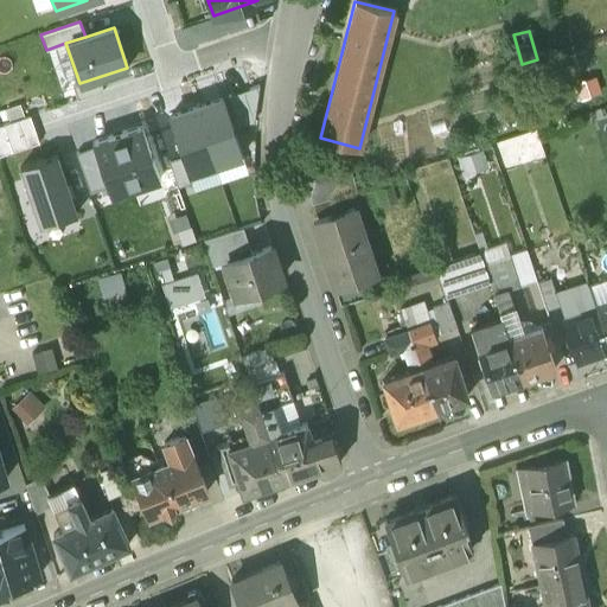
[(259,85),(228,96),(238,127),(254,121),(259,85)]
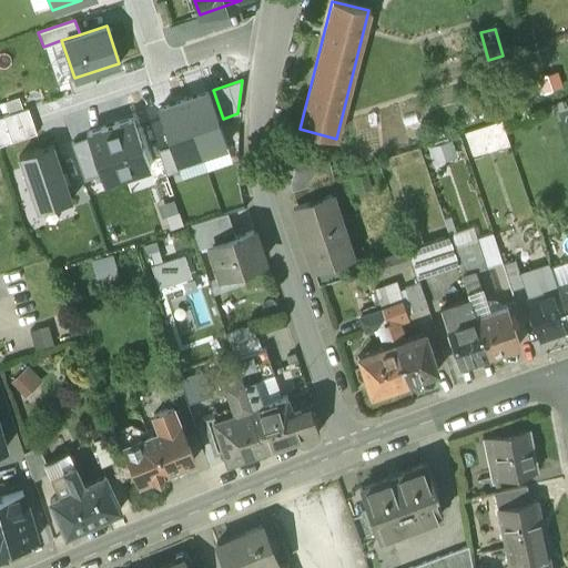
[(208,92),(182,100),(201,154),(225,145),(208,92)]
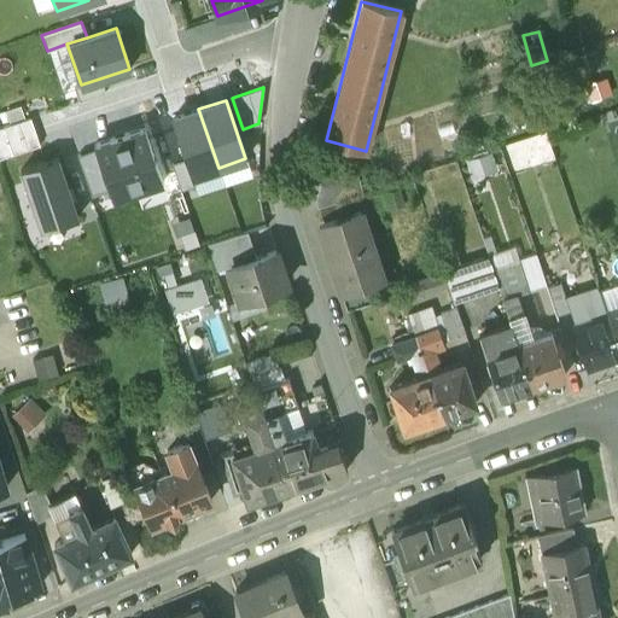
[(219,168),(198,109),(172,118),(186,159),(191,176),(219,168)]
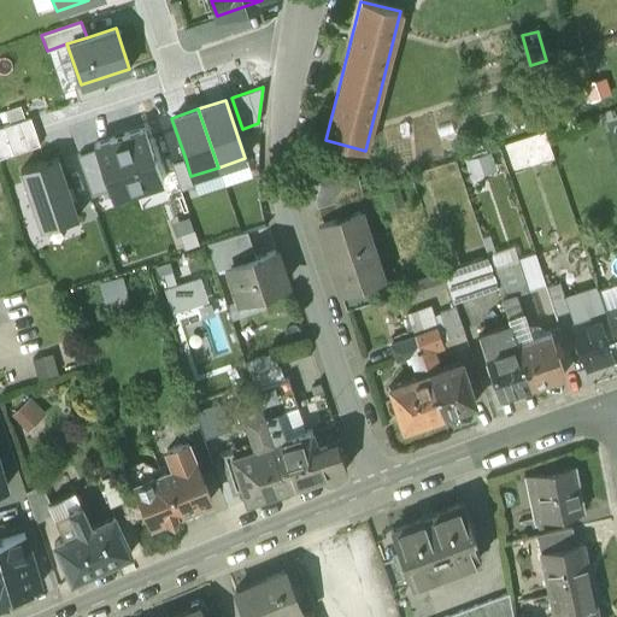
[(517,109),(503,113),(507,128),(522,123),(517,109)]
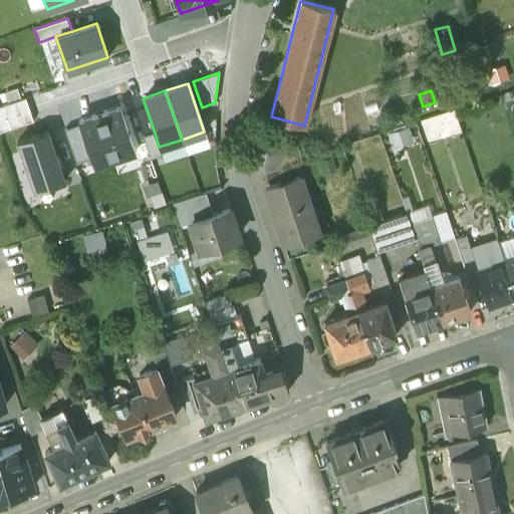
[(25,98),(0,105),(0,132),(32,120),(25,98)]
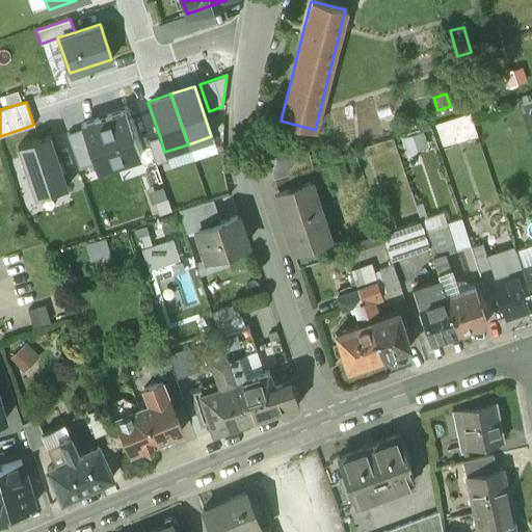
[(122,115),(83,128),(84,131),(96,164),(99,175),(137,162),(122,115)]
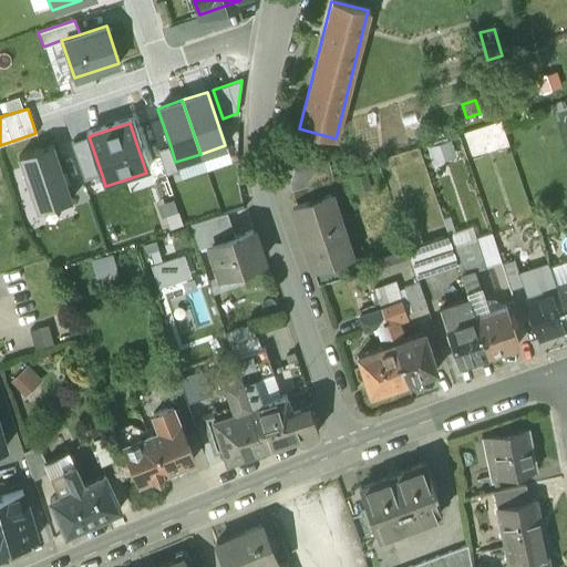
[(84,181),(102,175),(90,140),(72,145),(84,181)]
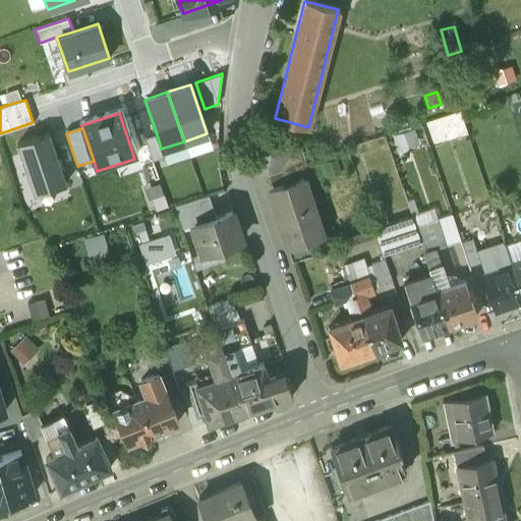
[(48,132),(17,143),(35,193),(65,183),(48,132)]
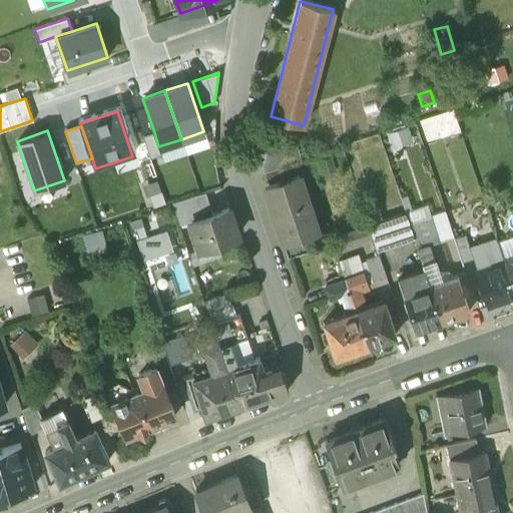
[(161,153),(158,146),(154,132),(142,136),(149,157),(161,153)]
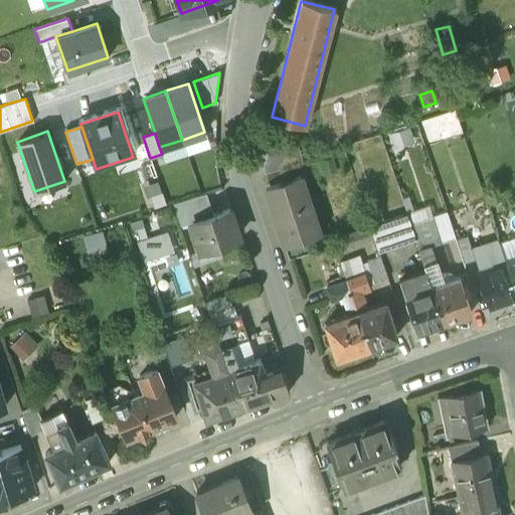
[(298,146),(270,139),(266,154),(268,154),(264,167),(266,173),(286,166),(302,160),(298,146)]
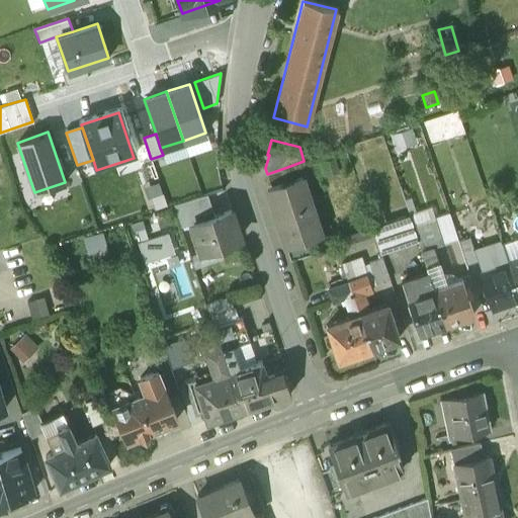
[(287,167),(267,174),(271,186),(279,212),(299,206),(291,180),(287,167)]
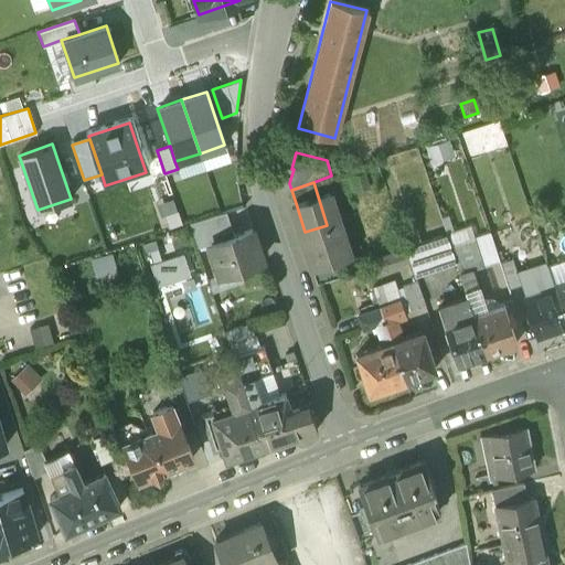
[(329,193),(318,196),(327,225),(338,222),(329,193)]
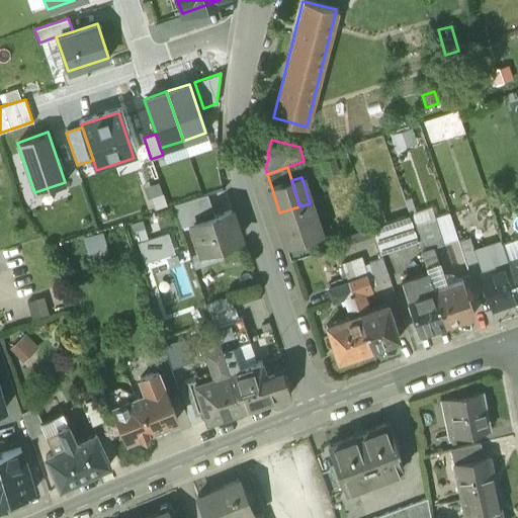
[(279,212),(271,186),(268,187),(276,213),(279,212)]
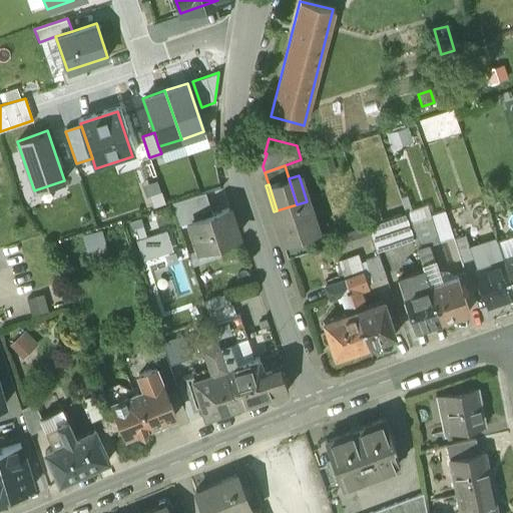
[(204,191),(172,202),(179,225),(190,221),(212,214),(204,191)]
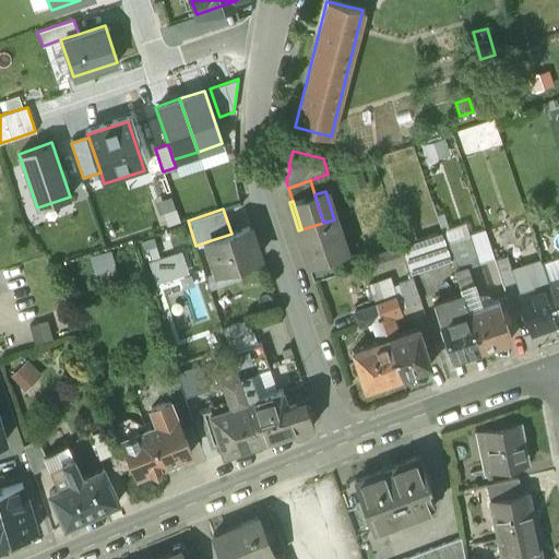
[(301,229),(298,230),(308,261),(331,253),(332,258),(345,254),(334,219),(323,223),(301,229)]
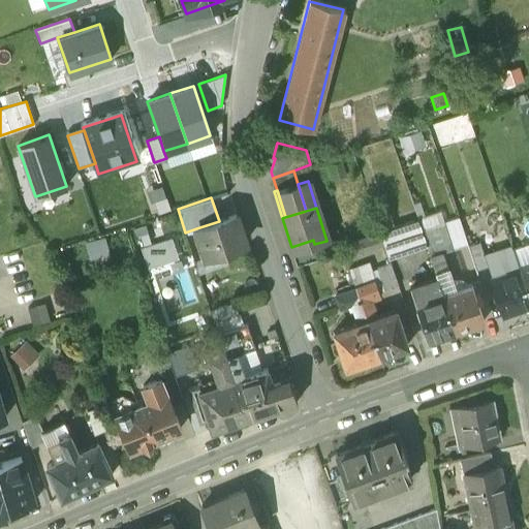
[(219,221),(196,228),(206,256),(245,243),(236,215),(219,221)]
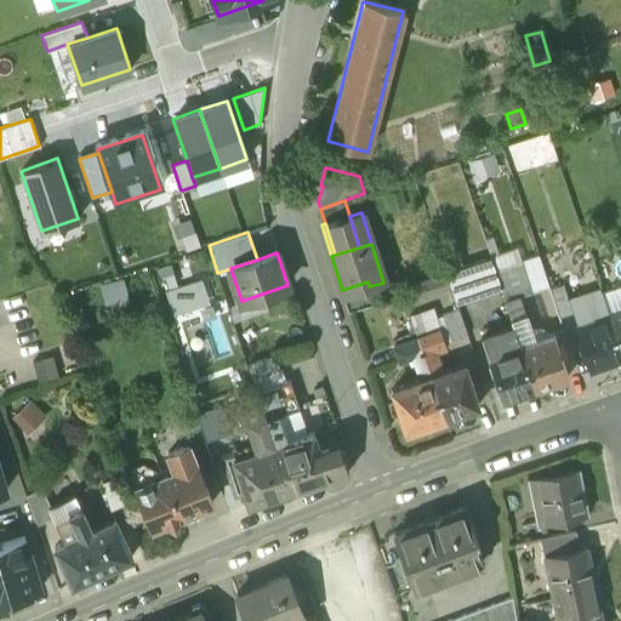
[(490,258),(446,273),(456,303),(501,289),(490,258)]
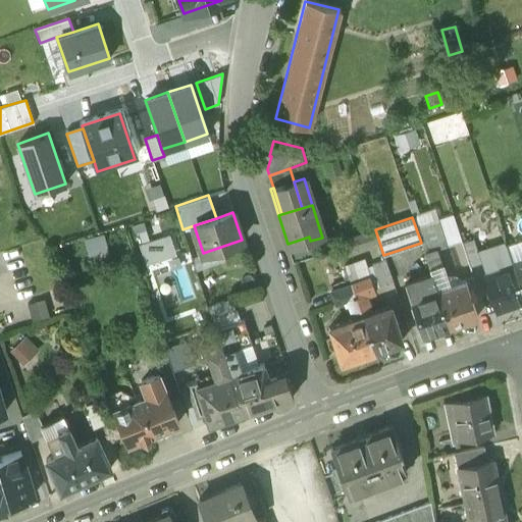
[(521,295),(512,265),(501,231),(490,235),(503,268),(485,274),(498,310),(521,301),(521,295)]
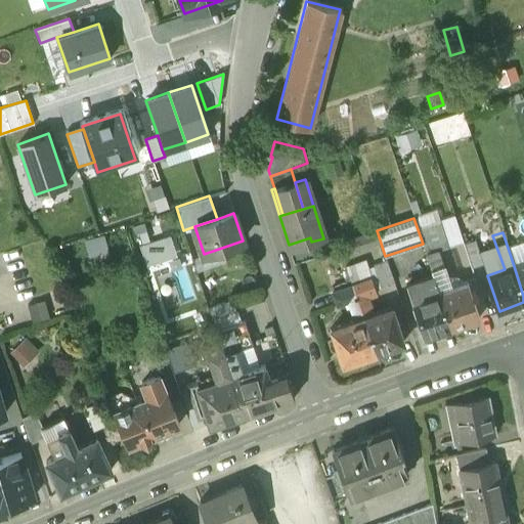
[(475,242),(464,245),(472,267),(482,264),(475,242)]
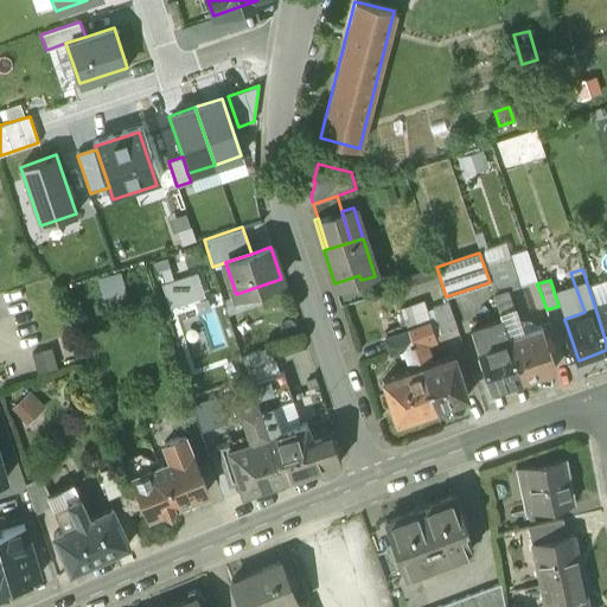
[(522,333),(506,291),(493,295),(502,318),(509,338),(522,333)]
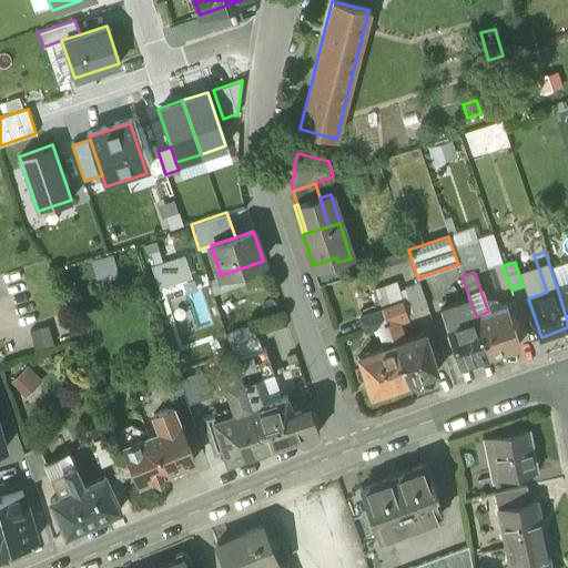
[(567,284),(557,288),(567,321),(567,284)]
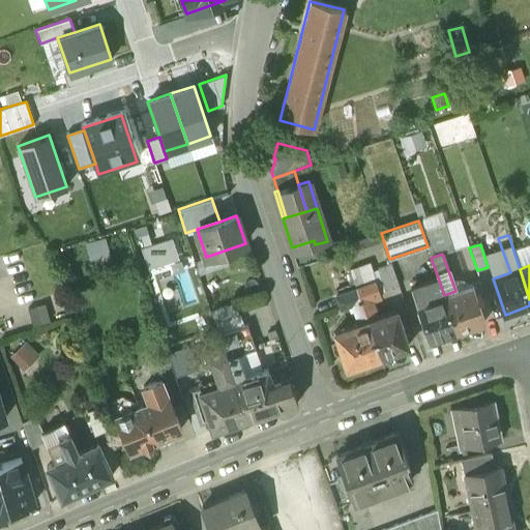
[(438,277),(411,287),(429,340),(455,330),(444,295),(438,277)]
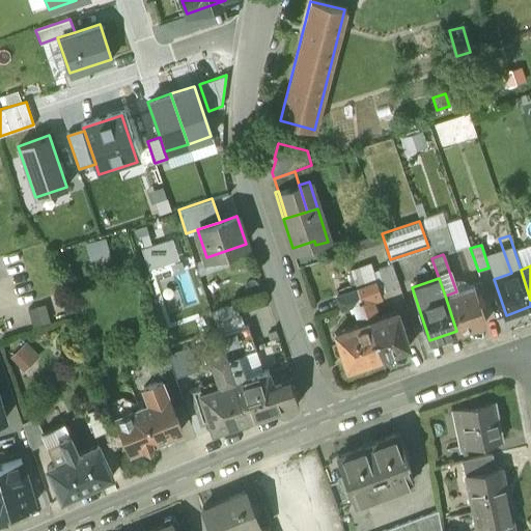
[(484,322),(472,286),(456,291),(445,296),(456,331),(484,322)]
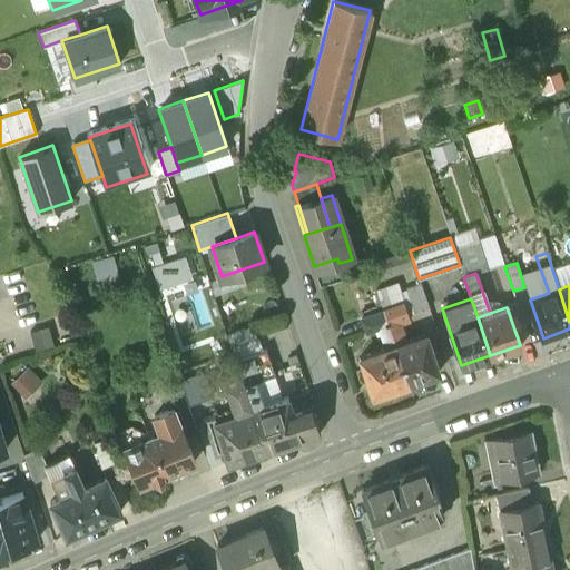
[(384,311),(362,318),(366,333),(377,330),(389,325),(384,311)]
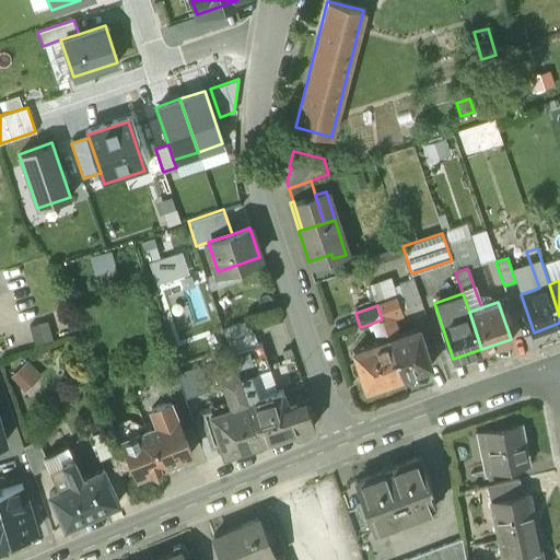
[(377,342),(354,350),(366,387),(401,375),(388,338),(382,319),(371,324),(377,342)]
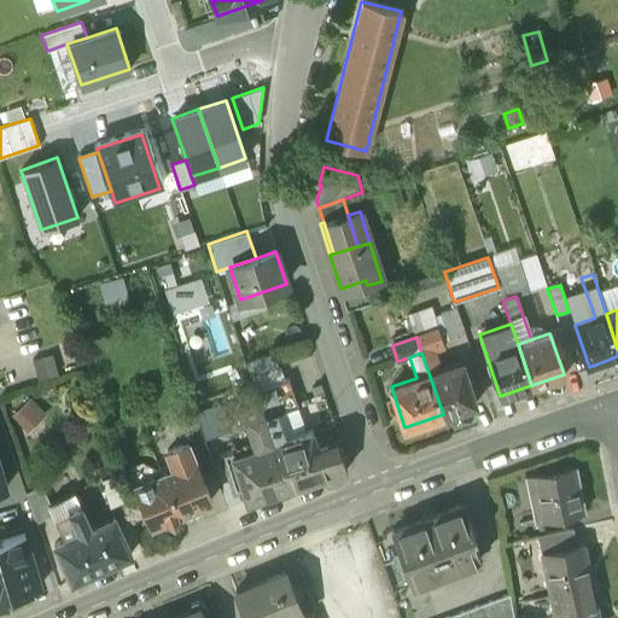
[(461,362),(429,373),(443,414),(476,403),(461,362)]
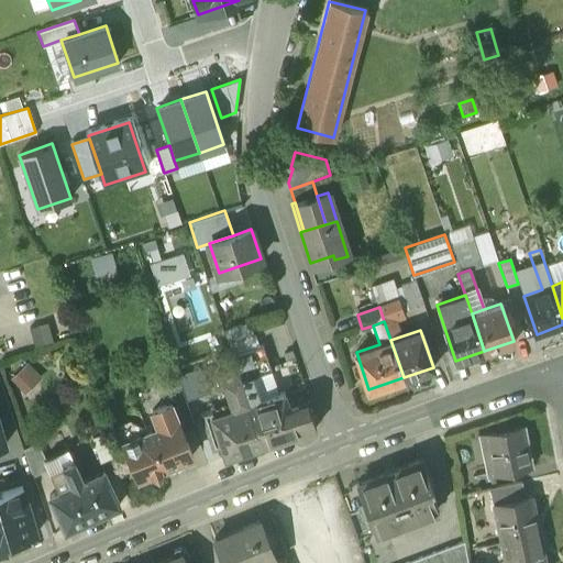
[(263,344),(232,354),(242,382),(252,378),(272,372),(263,344)]
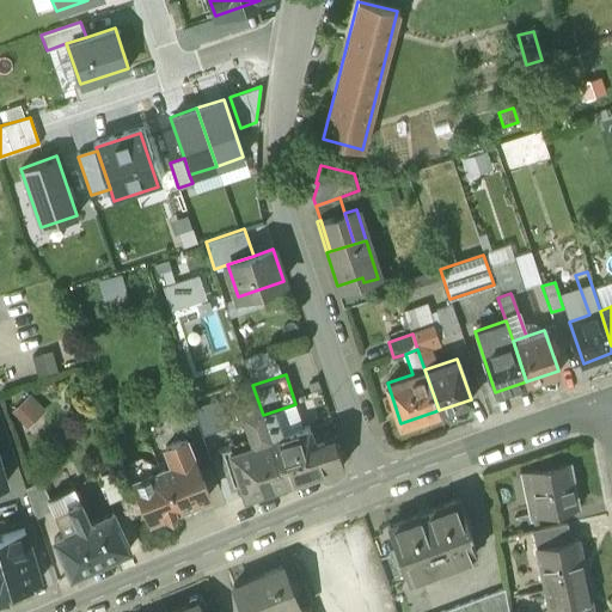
[(31,423),(50,407),(35,389),(16,405),(31,423)]
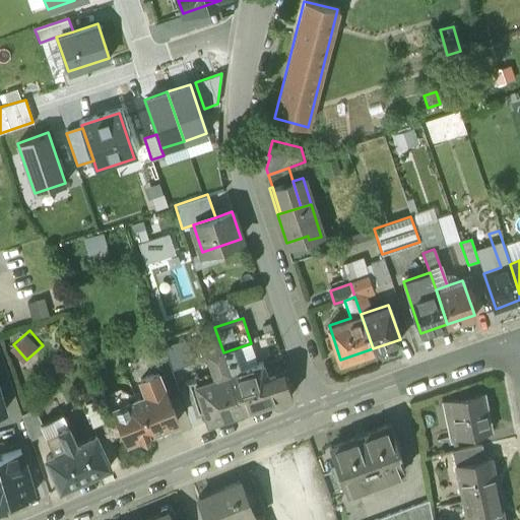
[(251,343),(233,349),(239,369),(258,363),(251,343)]
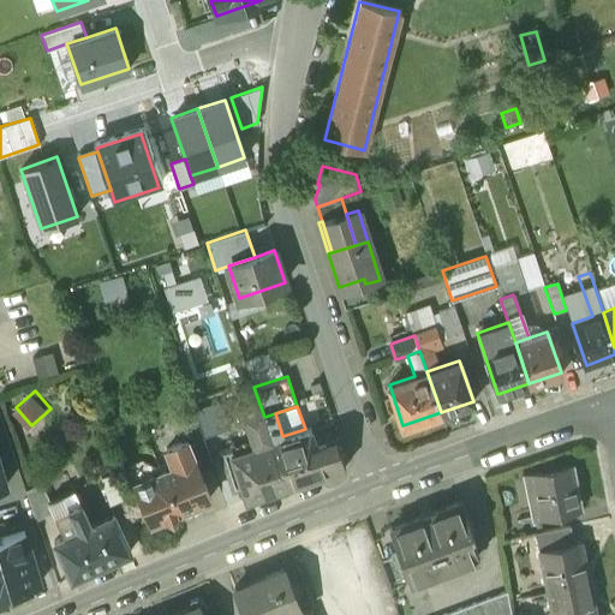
[(305,429),(282,436),(275,413),(264,417),(272,440),(287,484),(345,465),(338,443),(317,451),(310,428),(305,429)]
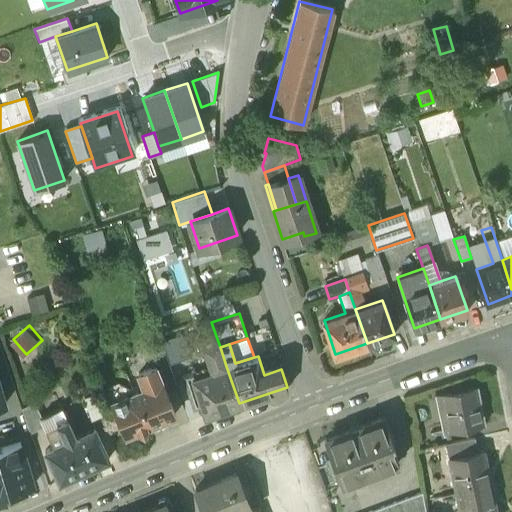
[(220,347),(210,350),(214,363),(218,369),(226,366),(220,347)]
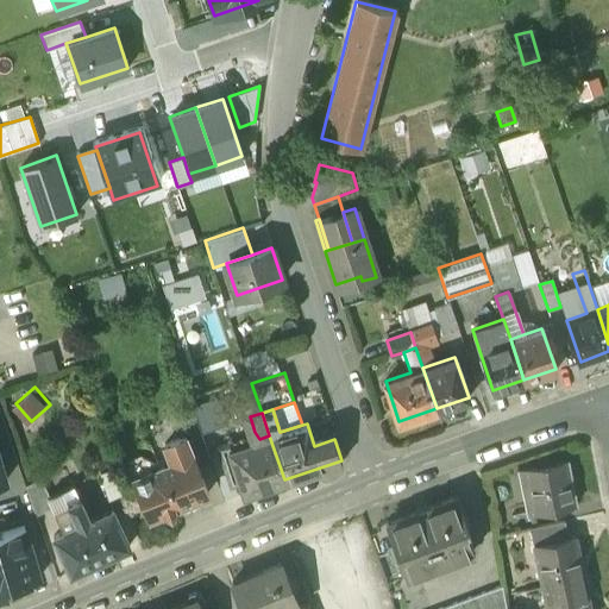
[(195,418),(179,422),(182,435),(183,435),(193,459),(207,453),(195,418)]
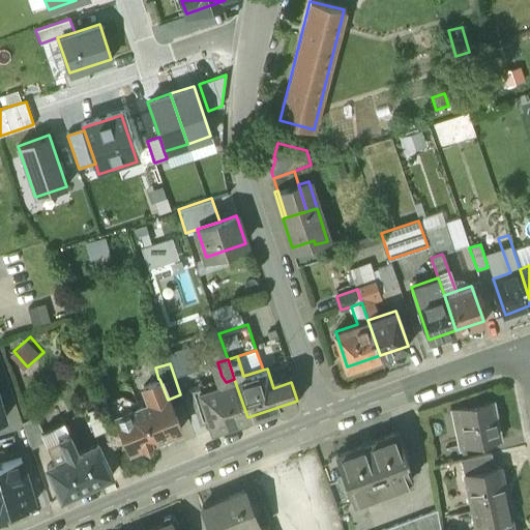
[(168,400),(159,379),(158,379),(142,386),(148,401),(138,405),(151,440),(179,428),(168,400)]
